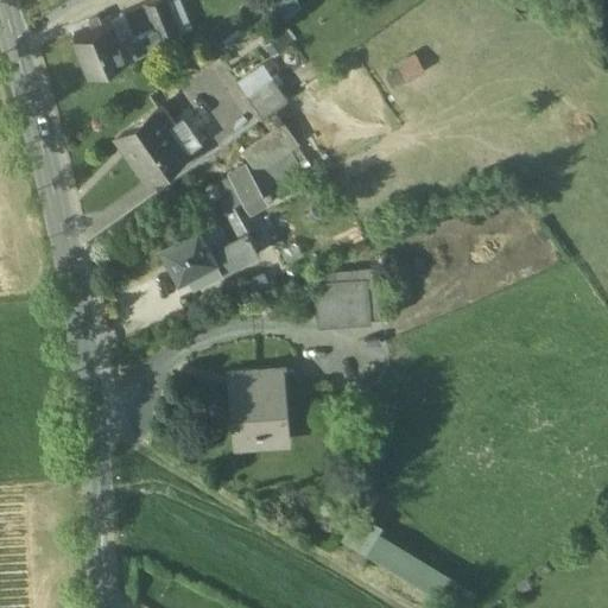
[(164,0),(151,0),(145,2),(156,30),(160,40),(178,33),(164,0)]
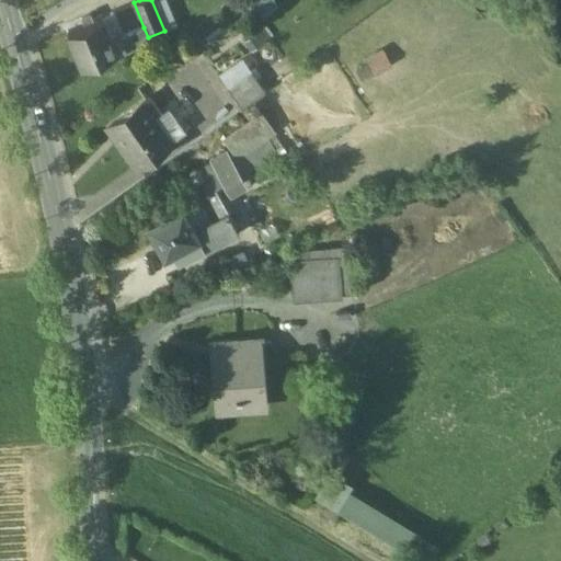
[(112,41),(101,16),(67,31),(81,65),(125,47),(121,36),(112,41)]
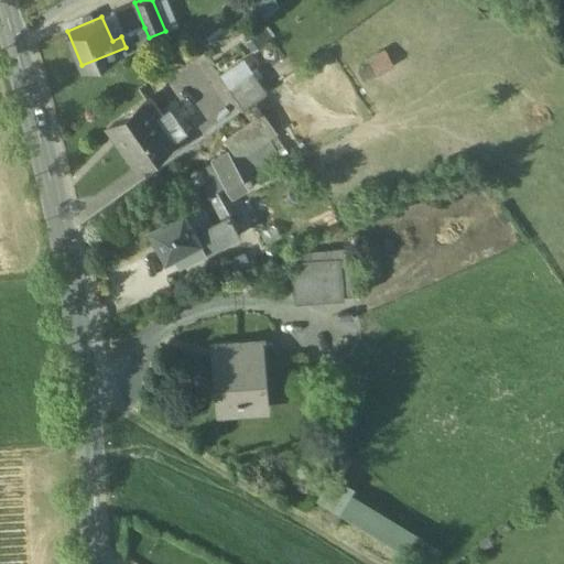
[(144,28),(121,36),(126,47),(149,38),(144,28)]
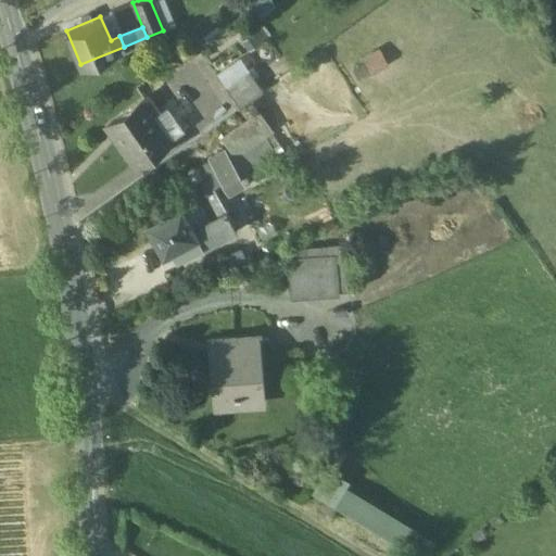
[(240,57),(216,74),(225,87),(248,71),(249,70),(240,57)]
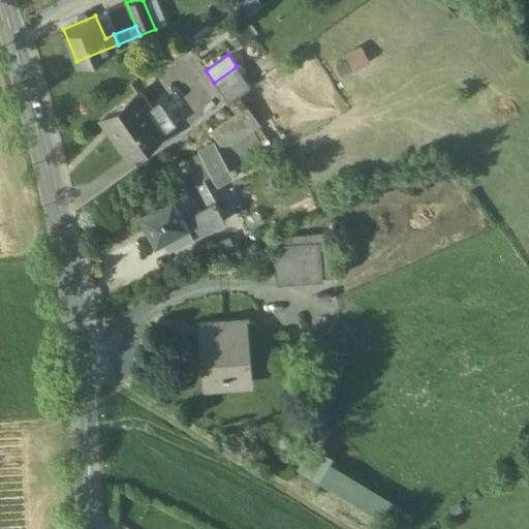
[(236,67),(214,83),(227,101),(249,86),(236,67)]
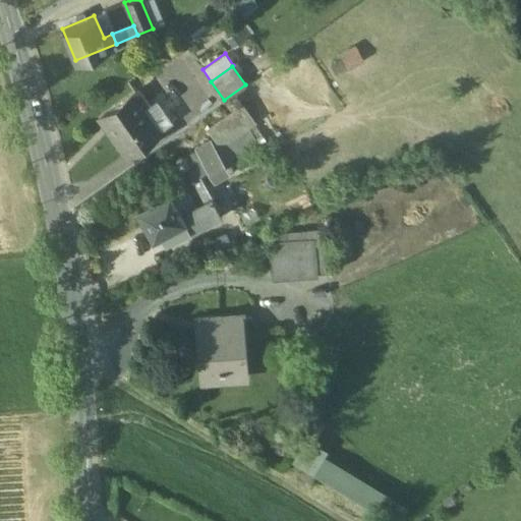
[(137,90),(99,117),(126,155),(159,131),(142,108),(148,105),(147,103),(137,90)]
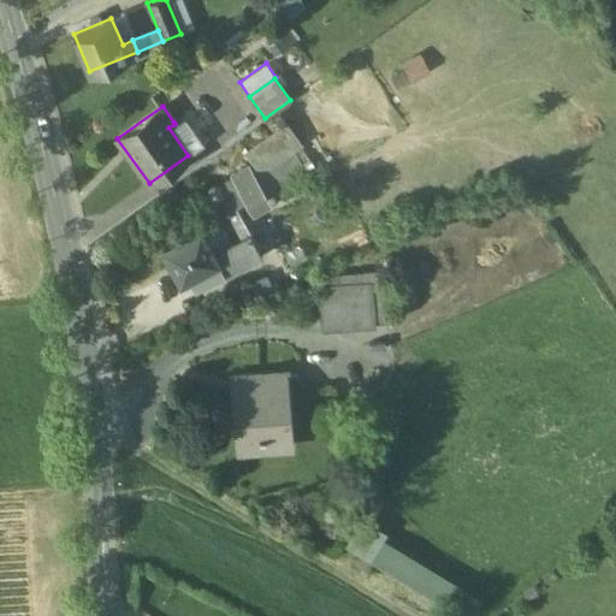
[(203,144),(183,116),(173,122),(175,124),(169,128),(188,155),(203,144)]
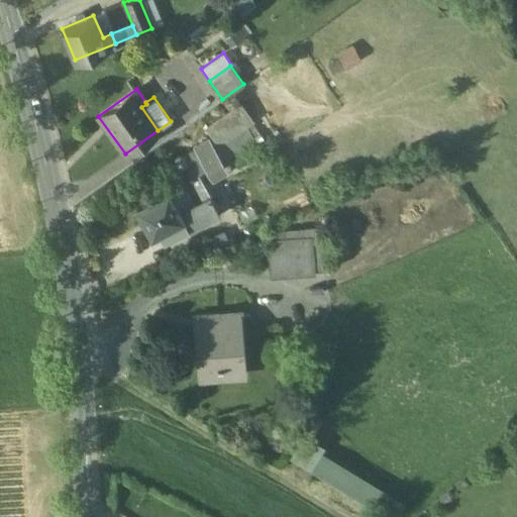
[(212,117),(221,136),(255,120),(246,100),(212,117)]
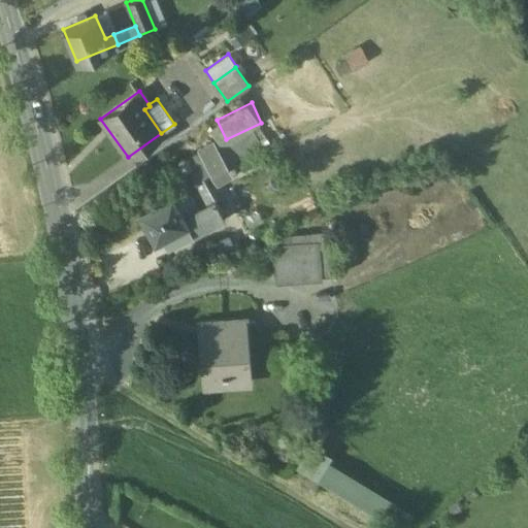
[(252,130),(217,151),(229,171),(263,151),(252,130)]
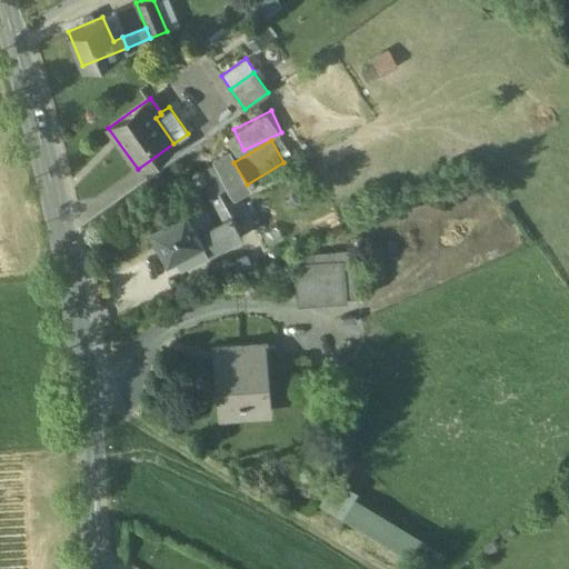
[(233,162),(230,156),(215,165),(227,186),(231,193),(247,185),(233,162)]
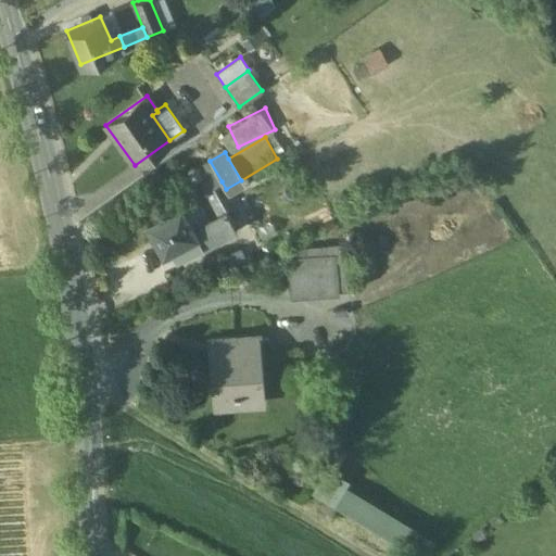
[(210,161),(192,171),(204,190),(212,186),(213,187),(222,181),(210,161)]
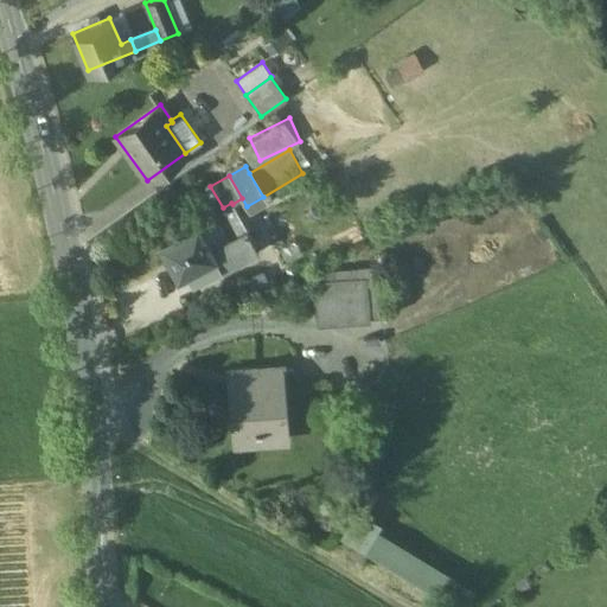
[(213,212),(197,222),(210,247),(246,228),(241,221),(223,230),(213,212)]
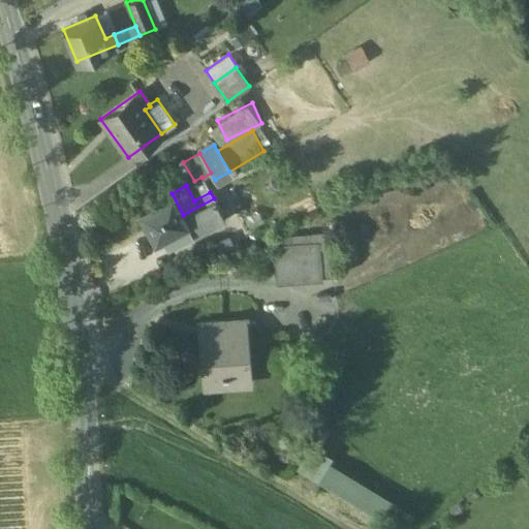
[(183,215),(172,193),(138,212),(154,240),(176,228),(187,222),(183,215)]
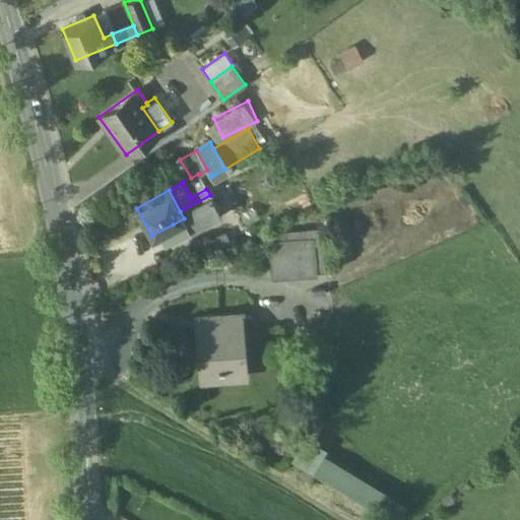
[(210,195),(180,211),(184,218),(173,224),(177,232),(187,226),(189,231),(220,213),(210,195)]
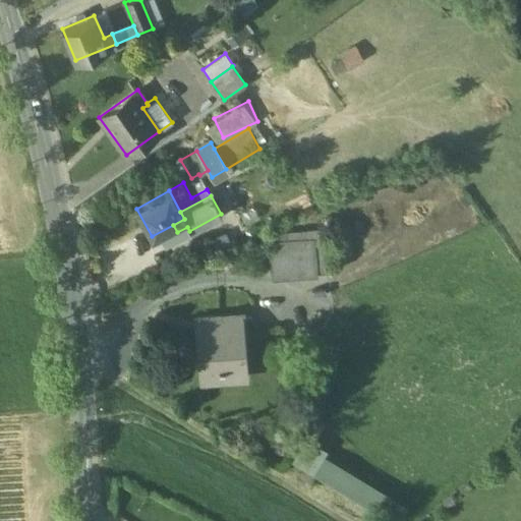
[(173,225),(161,231),(165,239),(177,232),(173,225)]
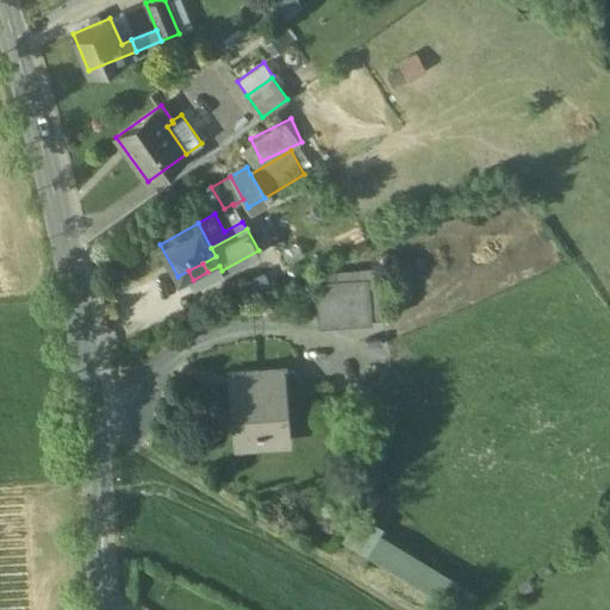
[(380,267),(360,269),(360,271),(335,273),(336,285),(362,282),(365,317),(384,316),(380,267)]
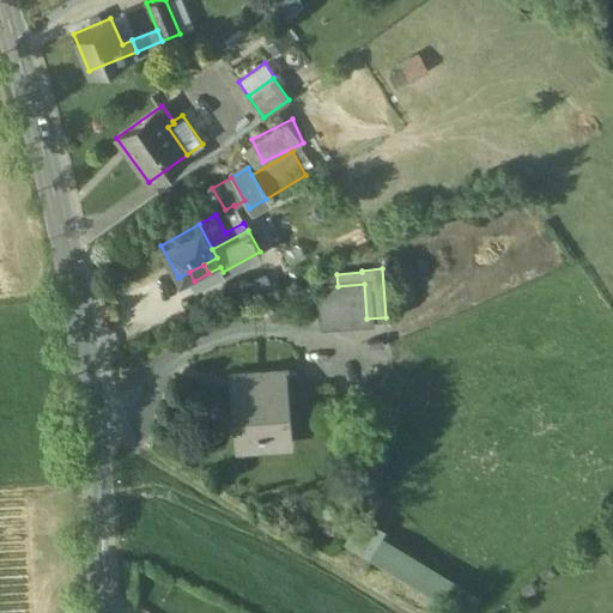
[(338,286),(317,287),(321,323),(366,319),(364,284),(338,286)]
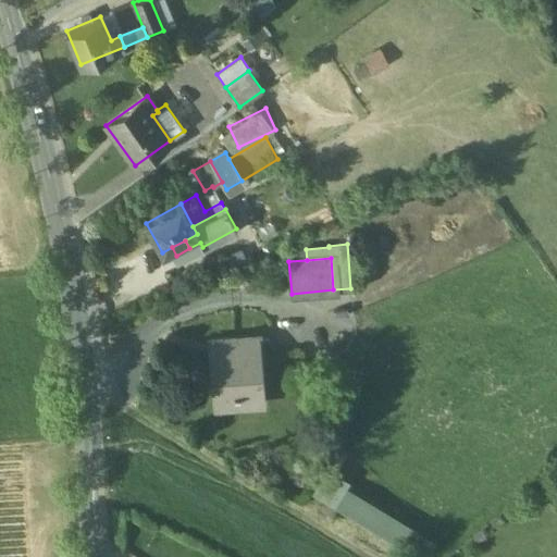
[(262,337),(225,341),(226,357),(212,359),(215,406),(242,404),(240,393),(258,391),(255,357),(263,357),(262,337)]
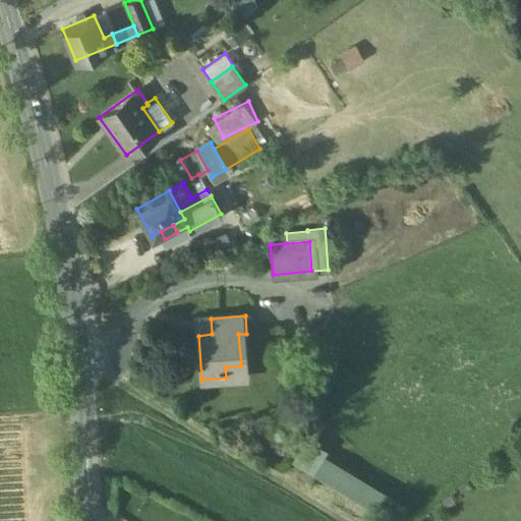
[(303,445),(293,462),(314,475),(325,458),(303,445)]
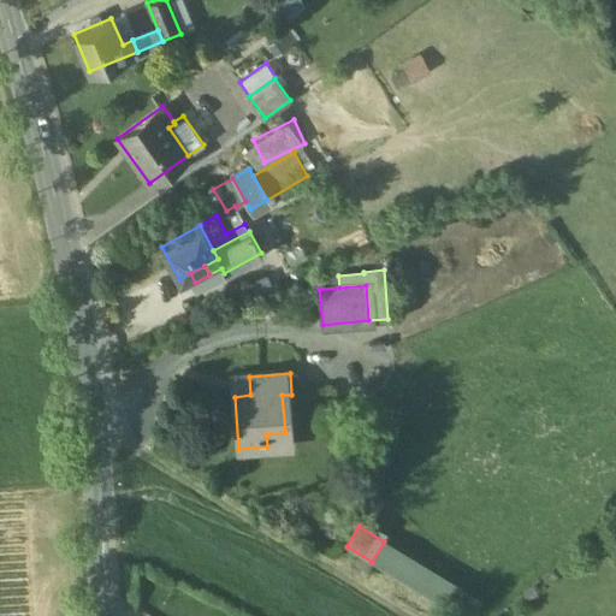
[(467,591),(384,542),(372,562),(455,612),(467,591)]
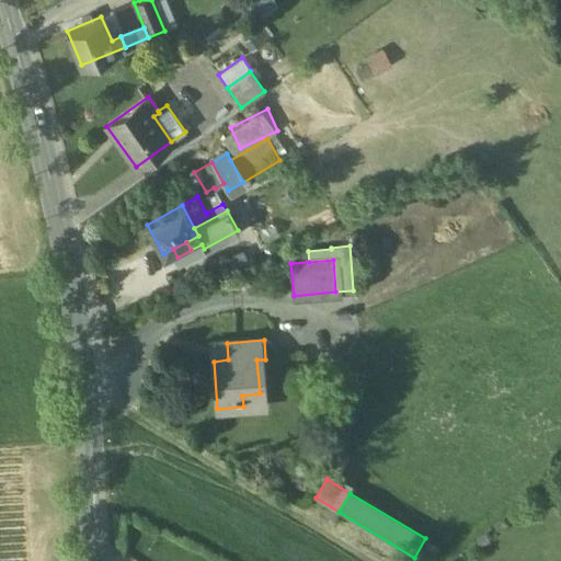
[(426,560),(437,546),(425,538),(414,558),(419,560),(426,560)]
